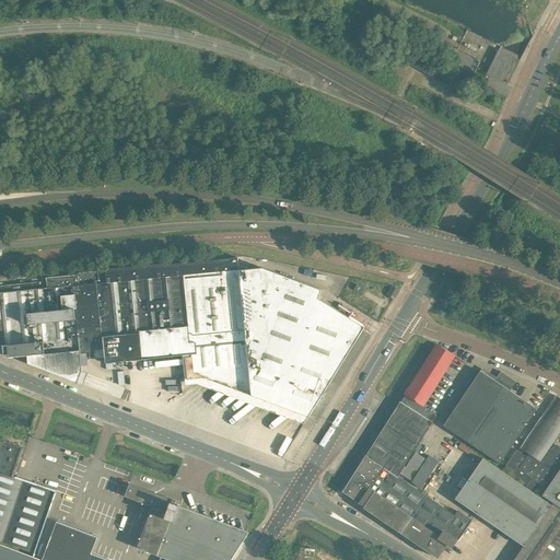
[(499,49),(487,74),(499,81),(511,56),(499,49)]
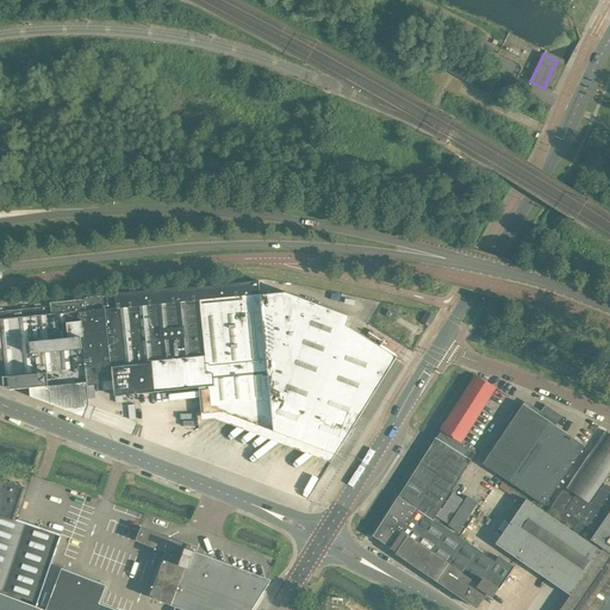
[(0,377),(4,377),(5,387),(10,387),(10,390),(19,388),(29,387),(30,397),(83,417),(85,417),(89,404),(87,383),(97,381),(98,392),(104,391),(103,381),(112,380),(111,365),(114,396),(139,393),(201,387),(204,414),(222,412),(228,418),(232,416),(238,423),(243,419),(249,427),(255,423),(262,431),(267,428),(273,436),(278,433),(284,440),(288,436),(294,443),(299,440),(307,448),(311,444),(318,453),(322,449),(329,456),(332,454),(332,453),(335,454),(336,454),(397,356),(347,325),(349,321),(350,316),(286,292),(261,294),(260,281),(181,288),(180,287),(114,294),(116,298),(116,307),(105,309),(104,309),(103,298),(50,303),(50,306),(0,311),(0,377)]
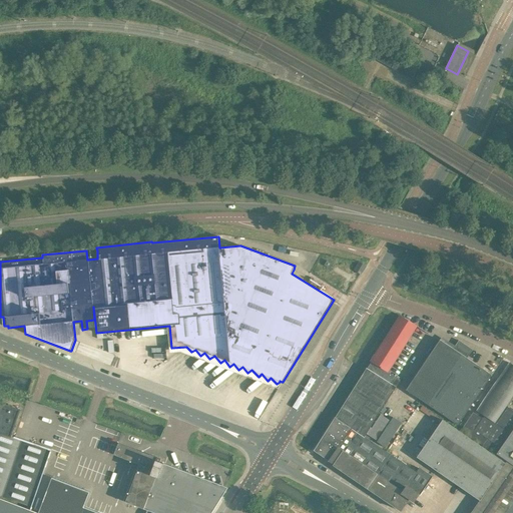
[(360,262),(359,263),(354,271),(360,275),(362,272),(366,266),(361,263),(360,262)]
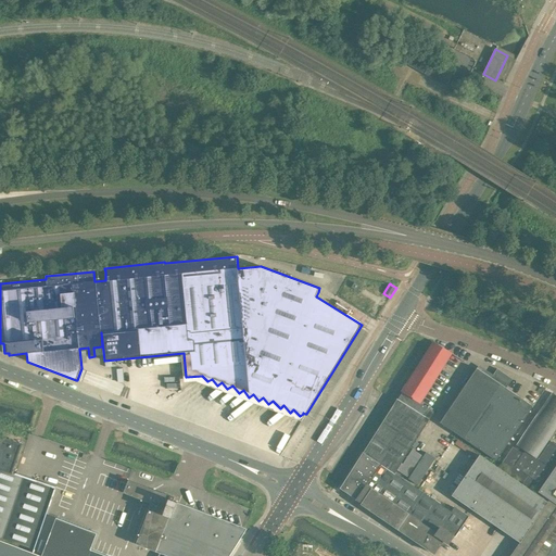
[(396,400),(363,452),(380,464),(356,500),(355,501),(397,529),(434,554),(443,540),(449,544),(466,516),(454,507),(451,513),(395,475),(395,474),(394,474),(396,469),(401,463),(428,419),(429,420),(430,419),(429,419),(433,412),(420,403),(452,354),(432,341),(401,391),(402,392),(397,399),(396,399),(396,400)]
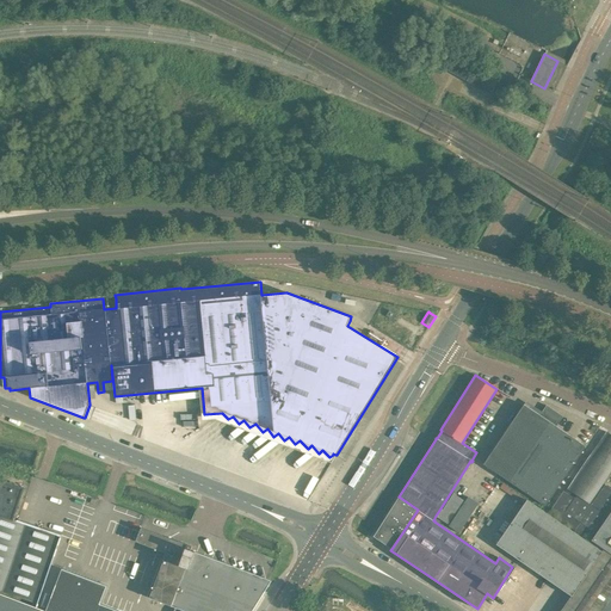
[(492,470),(504,479),(545,506),(586,446),(556,426),(562,417),(547,405),(539,415),(524,405),(483,464),(492,470)]
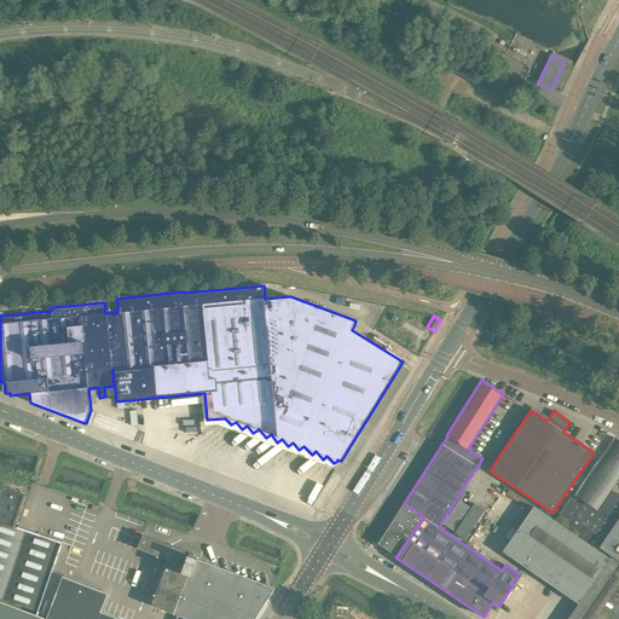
[(618,480),(618,440),(614,438),(574,496),(574,497),(573,499),(571,497),(556,519),(567,526),(566,528),(593,547),(612,520),(607,518),(618,498),(618,495),(612,491),(618,480)]
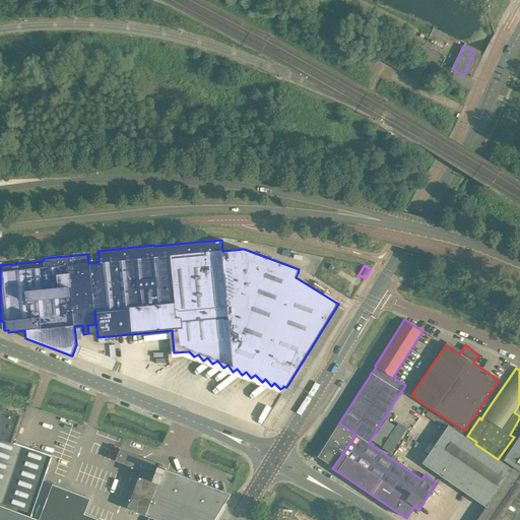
[(0,414),(0,438),(11,442),(20,415),(2,409),(0,414)]
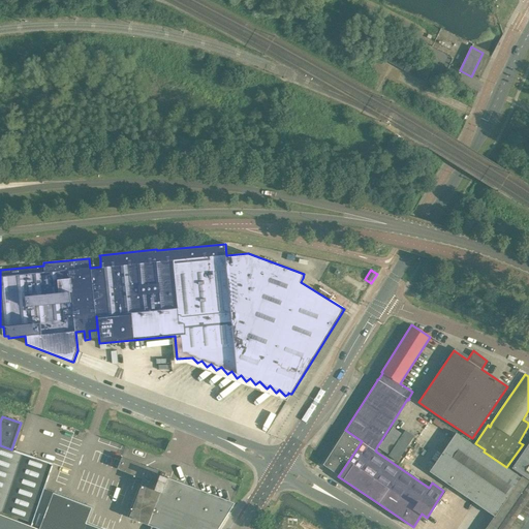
[(381,440),(377,446),(390,455),(403,434),(392,427),(382,441),(381,440)]
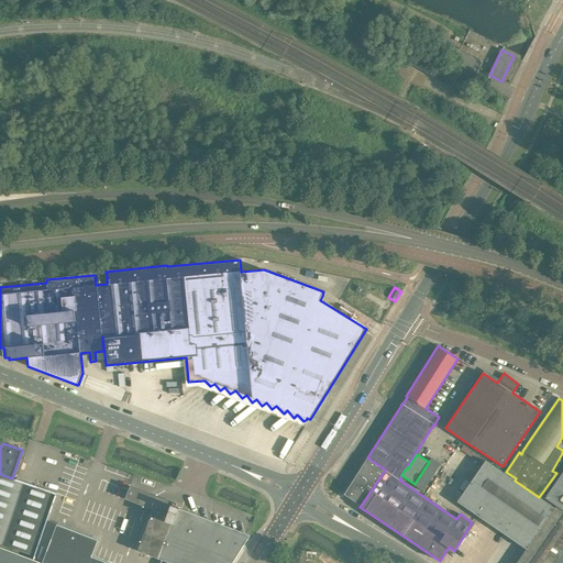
[(344,494),(361,506),(385,470),(367,457),(366,459),(344,493),(344,494)]
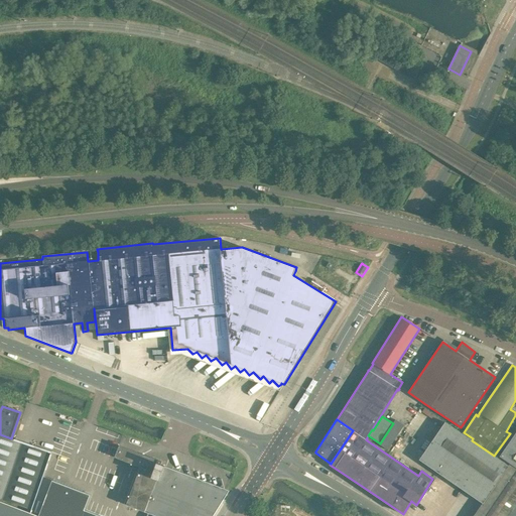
[(388,450),(404,427),(395,421),(379,444),(388,450)]
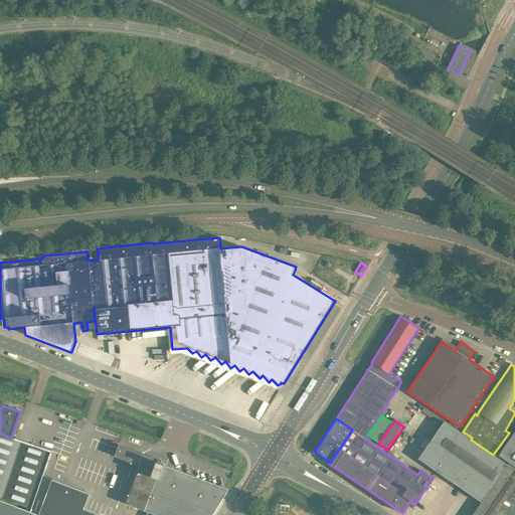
[(417,459),(468,493),(494,456),(493,455),(471,440),(444,421),(417,459)]
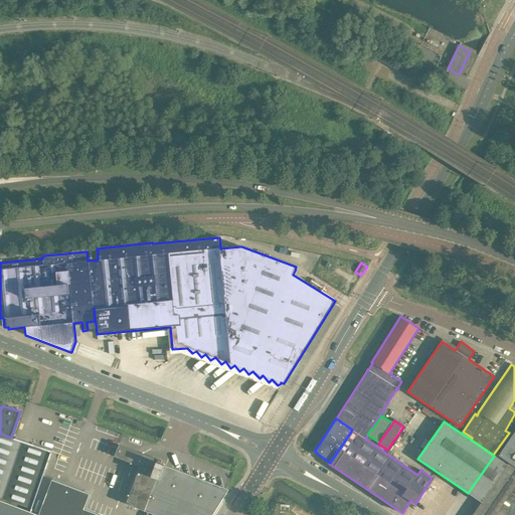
[(514,432),(499,456),(509,462),(514,465),(514,432)]
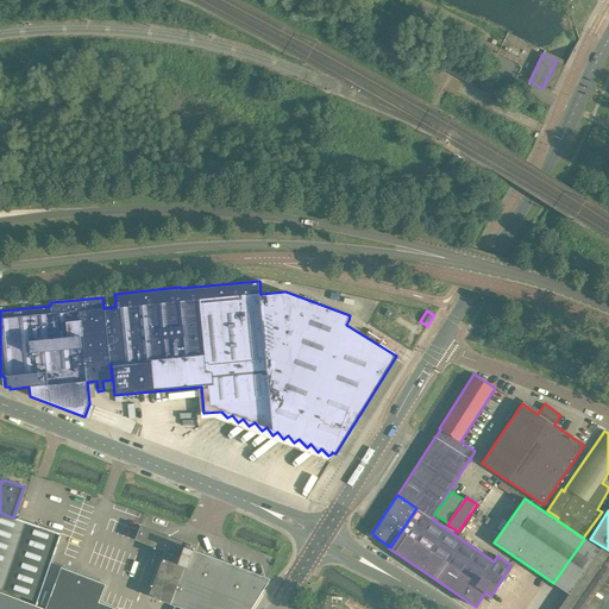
[(0,513),(0,588),(2,590),(26,522),(13,518),(0,513)]
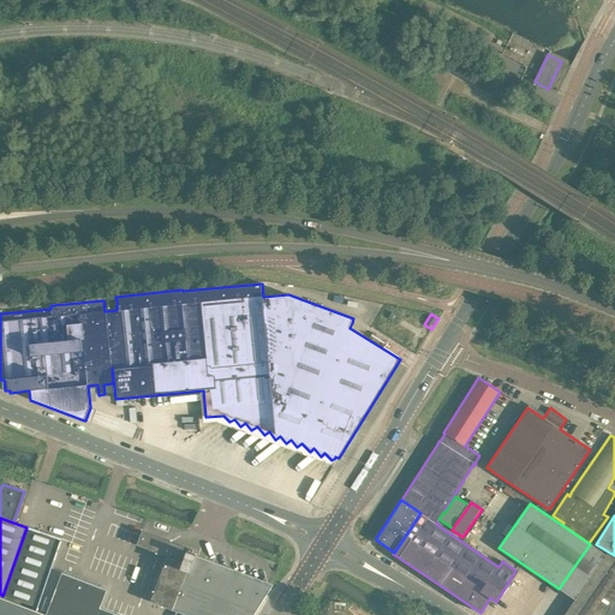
[(27,527),(3,596),(37,607),(60,539),(40,532),(27,527)]
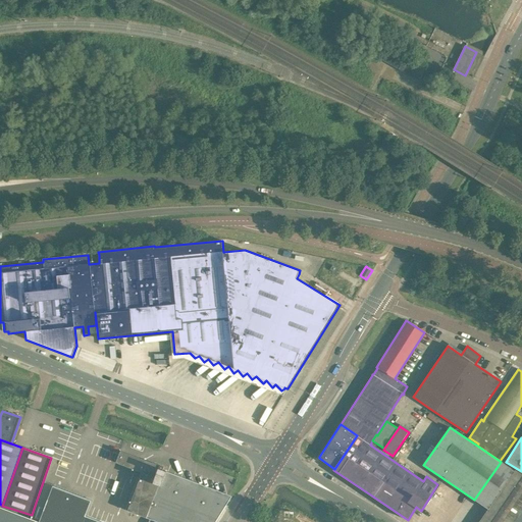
[(116,463),(142,472),(159,479),(163,470),(164,467),(160,465),(159,466),(152,463),(120,451),(119,453),(116,463)]
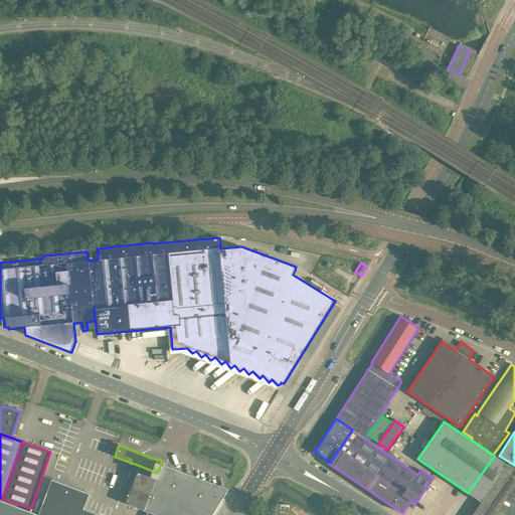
[(468,493),(481,502),(472,514),(514,514),(514,465),(509,462),(507,465),(494,456),(468,493)]
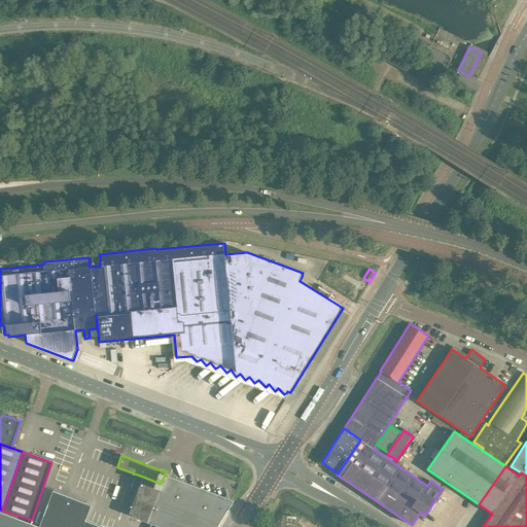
[(143,477),(129,516),(157,526),(217,526),(234,501),(168,476),(165,475),(161,484),(143,477)]
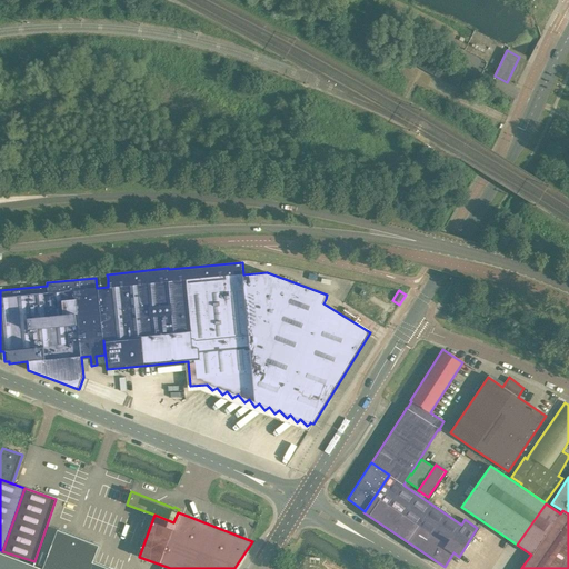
[(109,568),(92,562),(99,547),(57,530),(41,568),(109,568)]
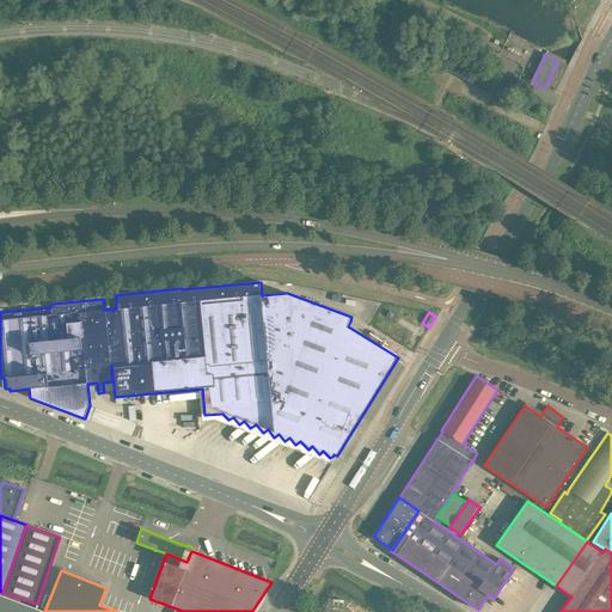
[(0,594),(0,611),(43,611),(44,611),(0,594)]
